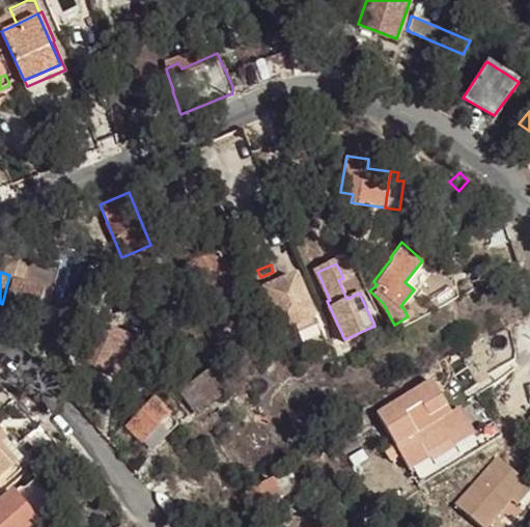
[(296,276),(278,283),(273,272),(260,277),(283,331),(314,317),(307,298),(305,299),(296,276)]
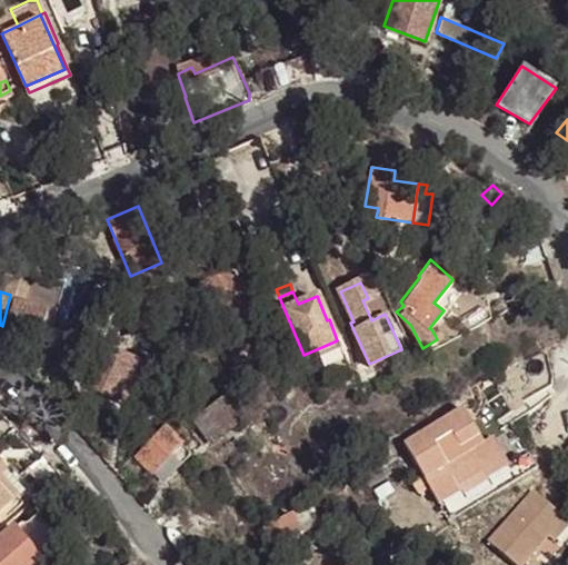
[(45,305),(10,295),(2,326),(37,336),(45,305)]
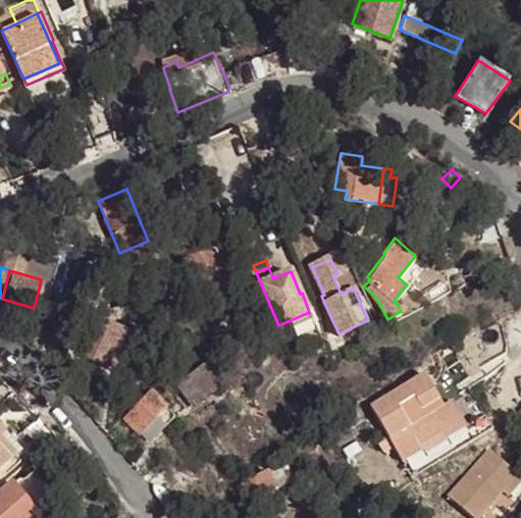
[(131,328),(101,313),(83,350),(102,360),(111,342),(121,347),(131,328)]
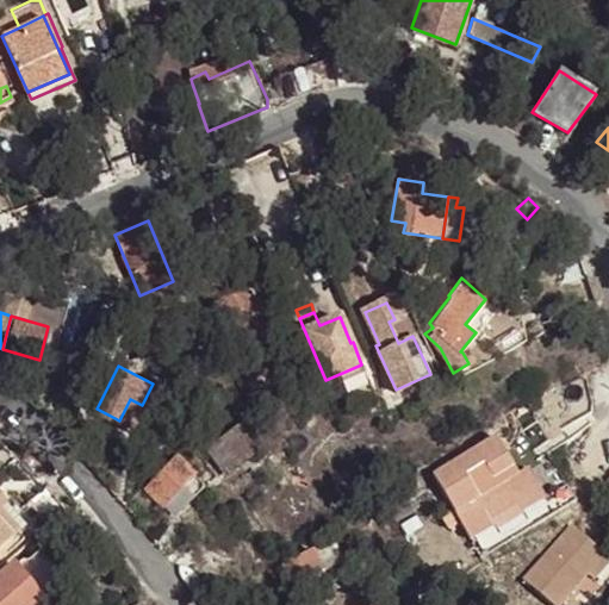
[(385,417),(401,407),(391,392),(380,398),(385,417)]
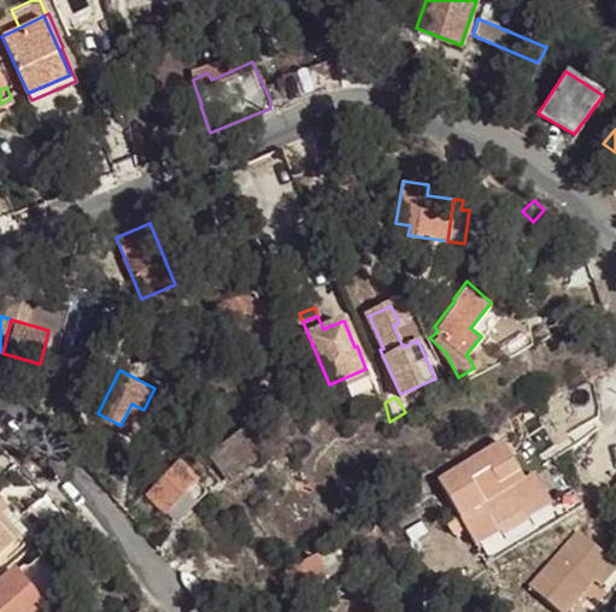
[(144,410),(132,404),(121,425),(132,430),(144,410)]
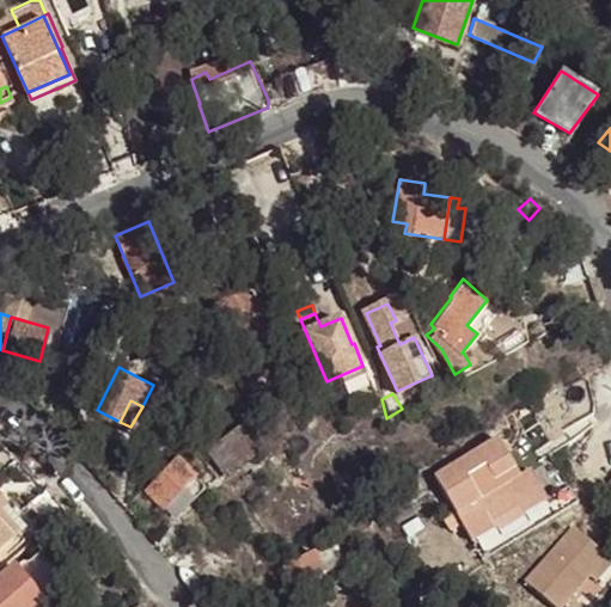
[(246,442),(236,428),(203,449),(214,464),(246,442)]
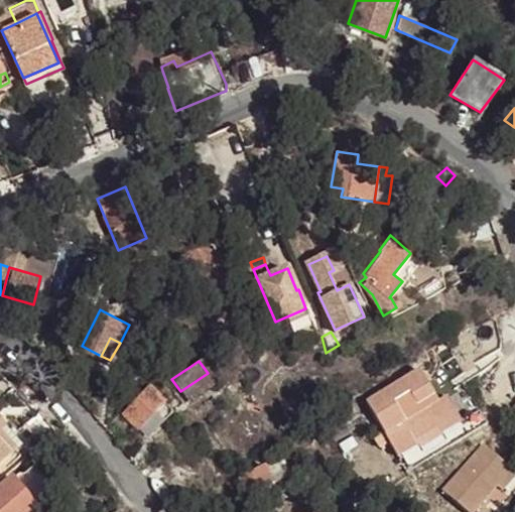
[(437,399),(418,367),(365,398),(397,455),(417,442),(414,438),(436,425),(440,431),(461,419),(445,394),(437,399)]
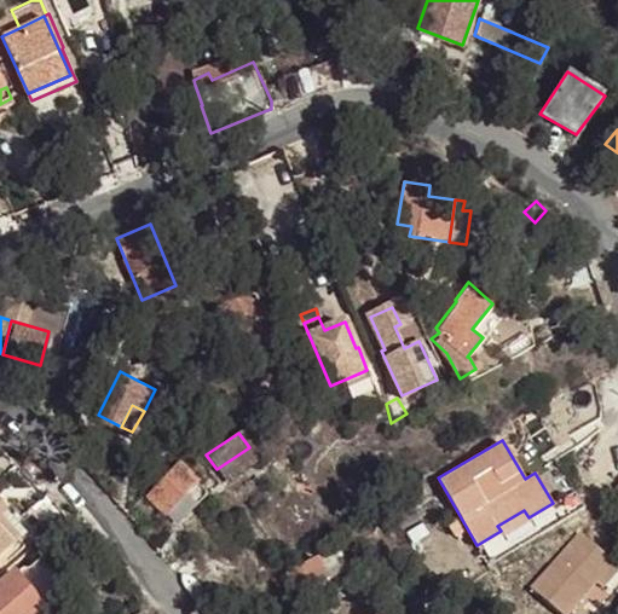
[(258,462),(249,447),(217,469),(225,484),(258,462)]
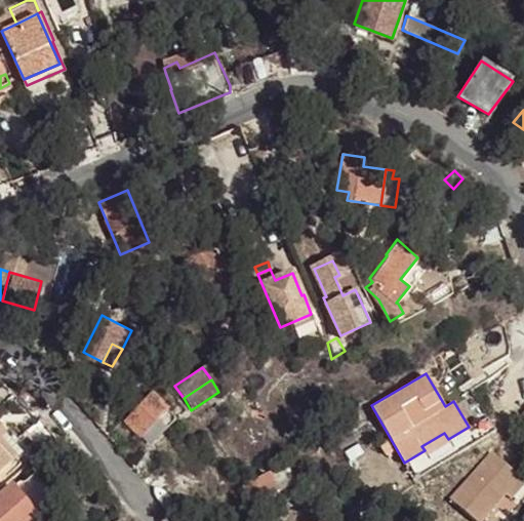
[(172,421),(148,395),(125,417),(150,444),(172,421)]
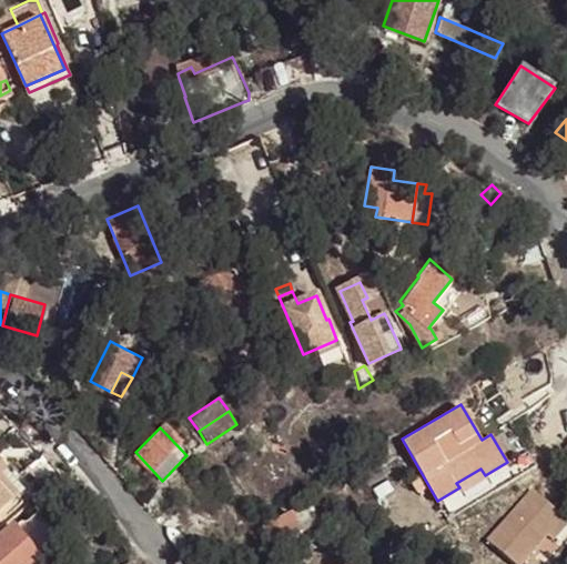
[(53,463),(43,451),(41,452),(21,467),(32,480),(53,463)]
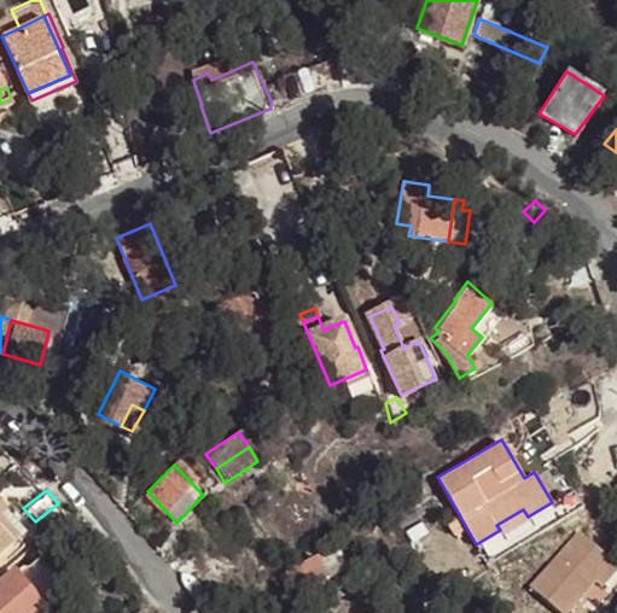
[(0,553),(28,529),(0,498),(0,553)]
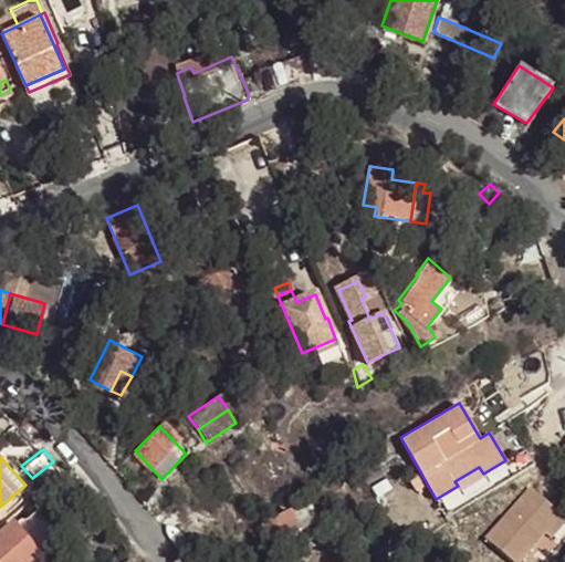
[(561,512),(530,486),(484,536),(515,561),(543,531),(561,512)]
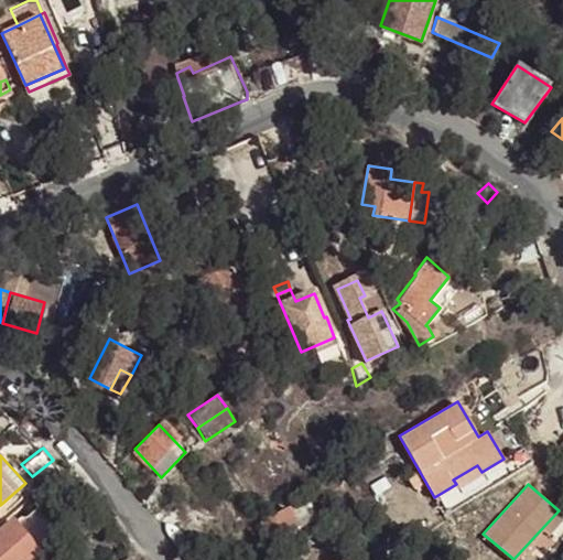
[(321,517),(311,496),(291,506),(301,526),(321,517)]
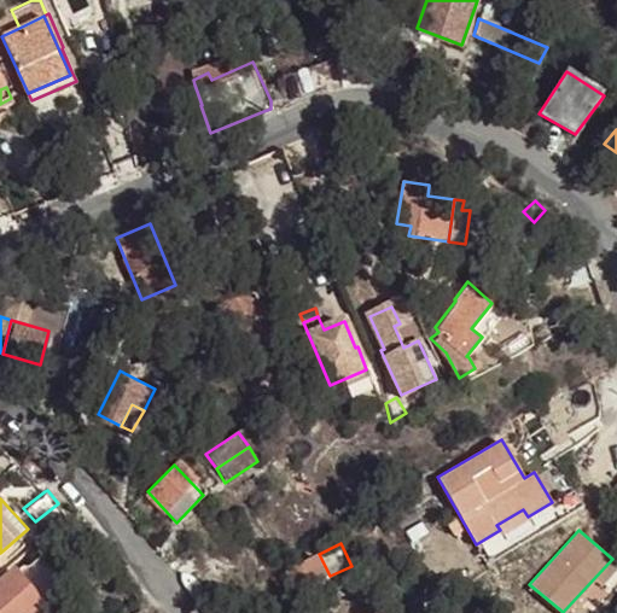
[(330,576),(319,554),(284,571),(294,593),(330,576)]
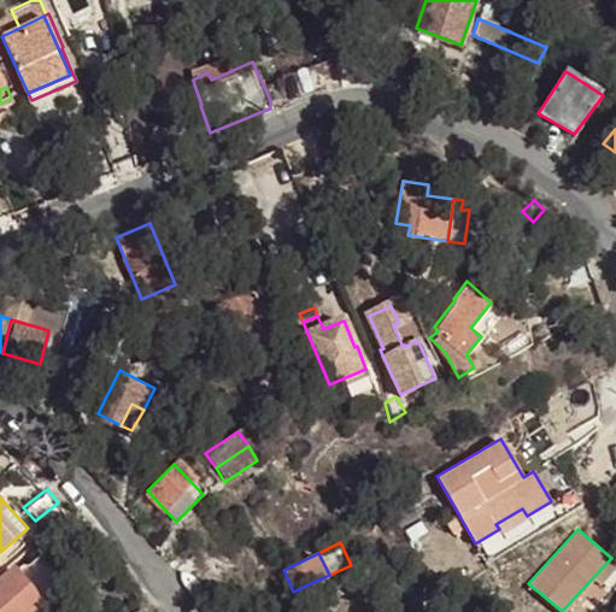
[(57,611),(59,610),(56,605),(62,601),(60,600),(70,593),(40,554),(29,564),(23,563),(16,568),(0,578),(0,611),(57,611)]
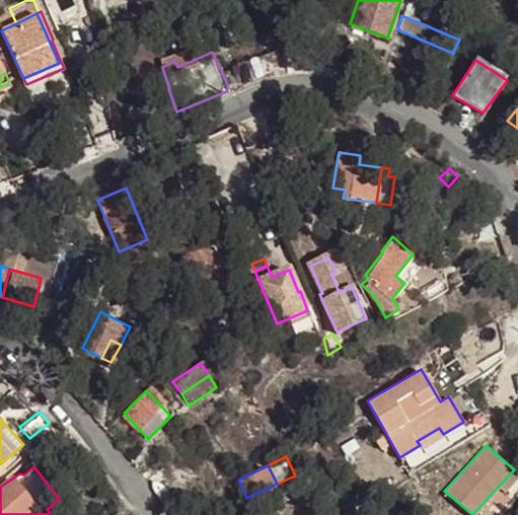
[(517,474),(517,473),(514,469),(498,487),(503,492),(517,474)]
